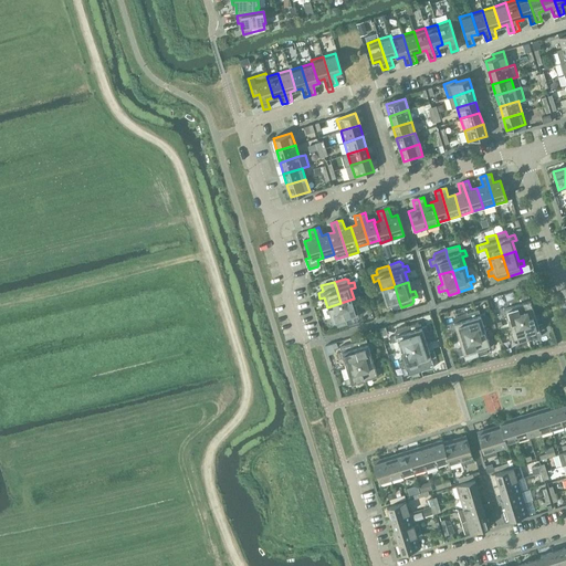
[(401,307),(399,302),(395,286),(381,290),(385,300),(380,302),(381,307),(390,305),(391,311),(401,307)]
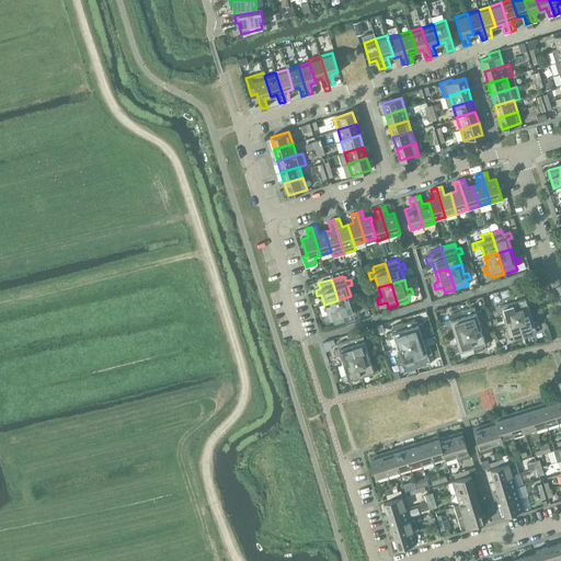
[(521,292),(511,295),(517,317),(530,312),(527,302),(531,301),(529,295),(525,297),(524,294),(521,292)]
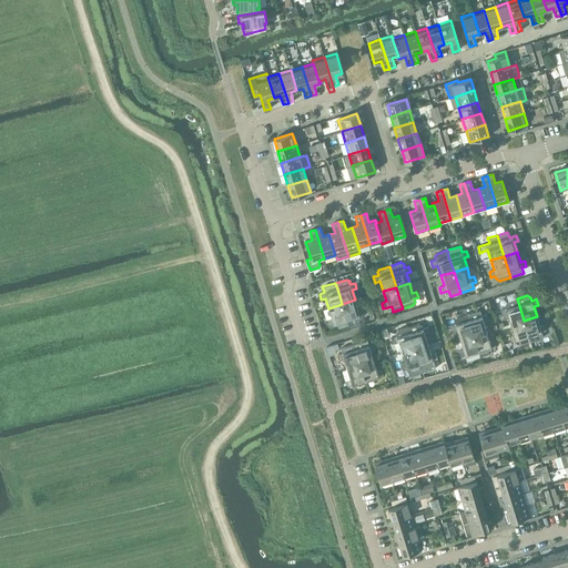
[(507,314),(510,324),(524,321),(517,298),(506,302),(505,305),(505,308),(500,310),(503,315),(507,314)]
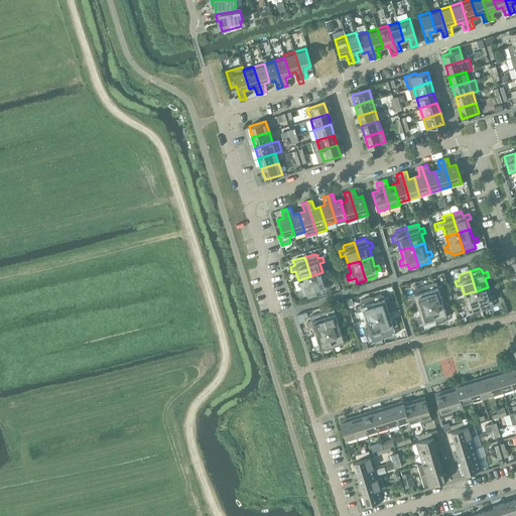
[(323,272),(310,276),(314,290),(315,290),(331,285),(330,280),(326,281),(323,272)]
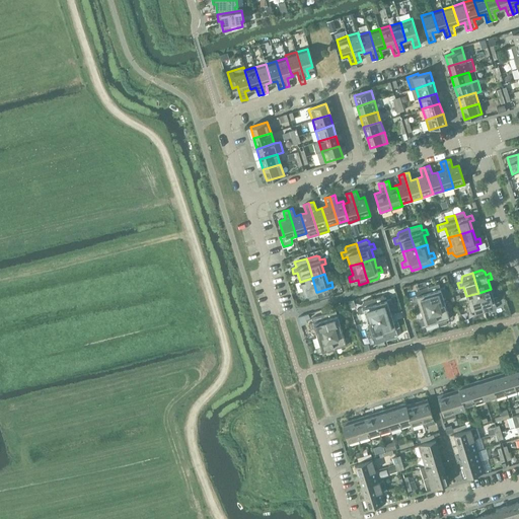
[(312,278),(300,282),(303,291),(299,292),(300,297),(307,295),(309,300),(318,297),(317,292),(316,292),(312,278)]
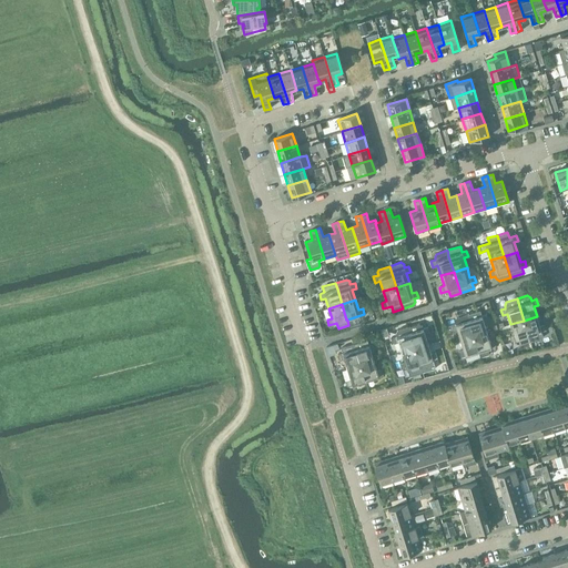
[(477,312),(467,314),(474,336),(487,332),(484,322),(488,321),(486,314),(482,316),(480,313),(477,312)]
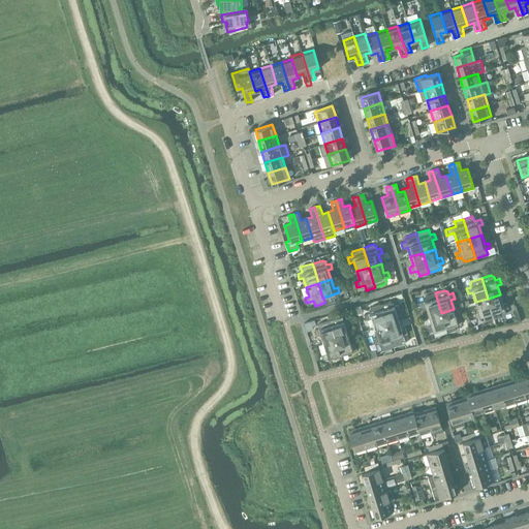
[(426,307),(429,316),(441,313),(435,292),(425,296),(423,299),(424,302),(419,303),(422,308),(426,307)]
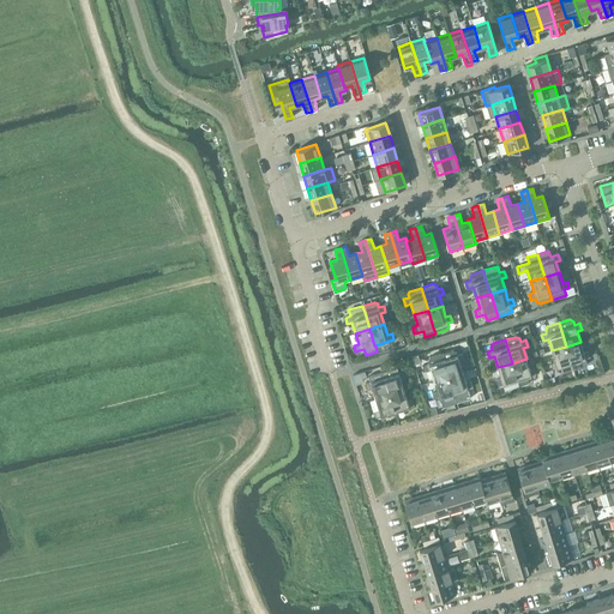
[(581,342),(566,347),(573,369),(588,365),(585,359),(590,357),(588,351),(583,353),(581,342)]
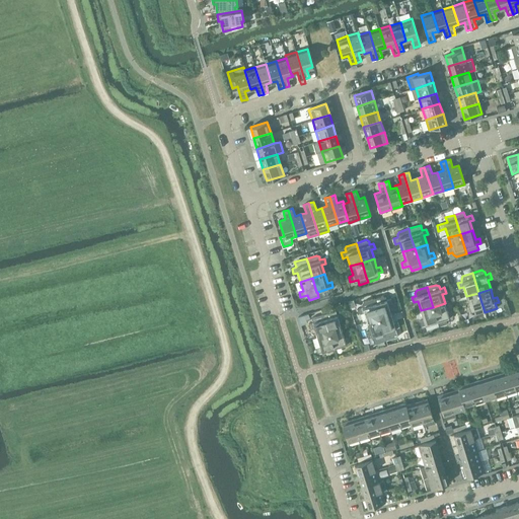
[(478,293),(466,296),(469,305),(465,306),(466,312),(473,310),(474,315),(485,312),(478,293)]
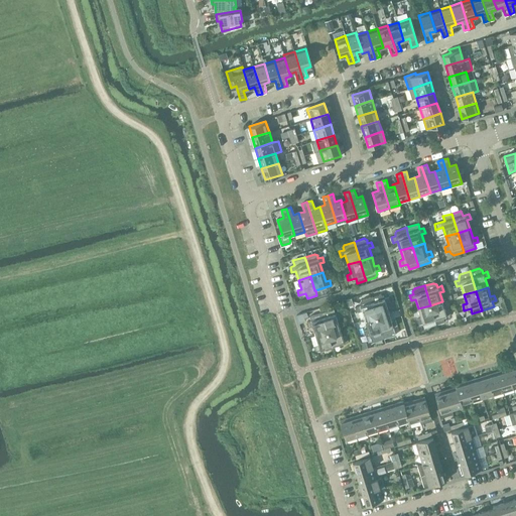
[(380,293),(371,296),(377,316),(389,312),(386,303),(390,302),(388,297),(384,298),(383,295),(380,293)]
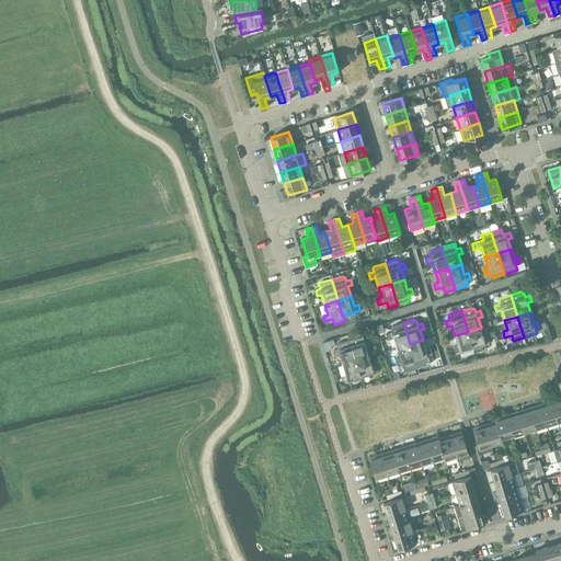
[(393,338),(397,347),(410,344),(403,322),(392,325),(391,329),(391,332),(387,333),(389,340),(393,338)]
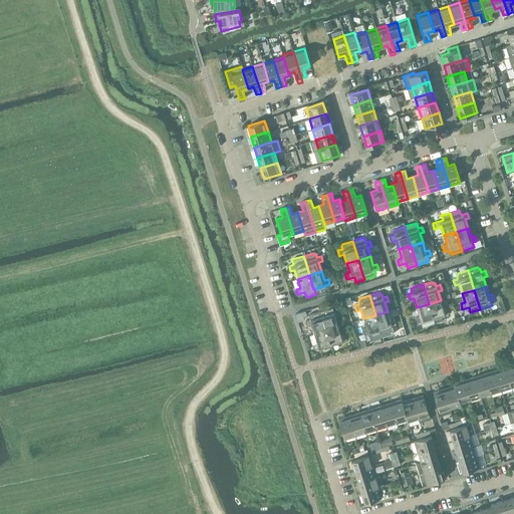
[(441,300),(429,304),(435,323),(443,320),(441,315),(449,313),(447,308),(443,309),(441,300)]
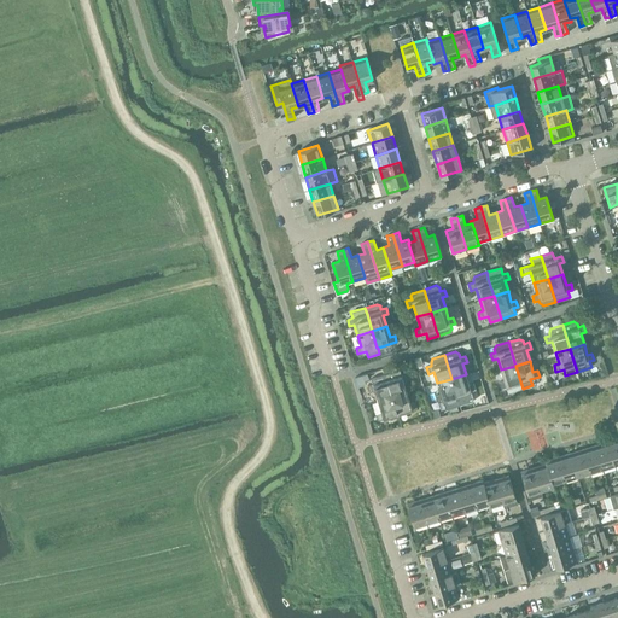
[(516,366),(501,369),(505,380),(500,382),(501,389),(507,386),(508,394),(523,389),(516,366)]
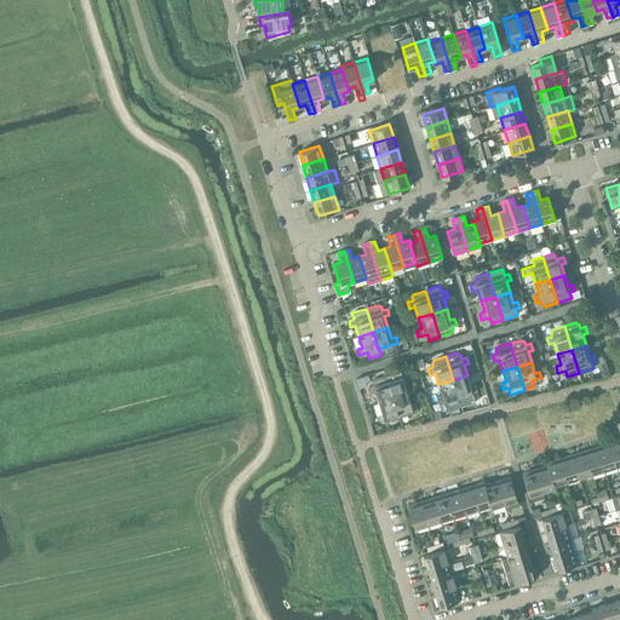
[(399,372),(386,375),(394,399),(408,394),(405,383),(409,382),(407,375),(402,377),(402,373),(399,372)]
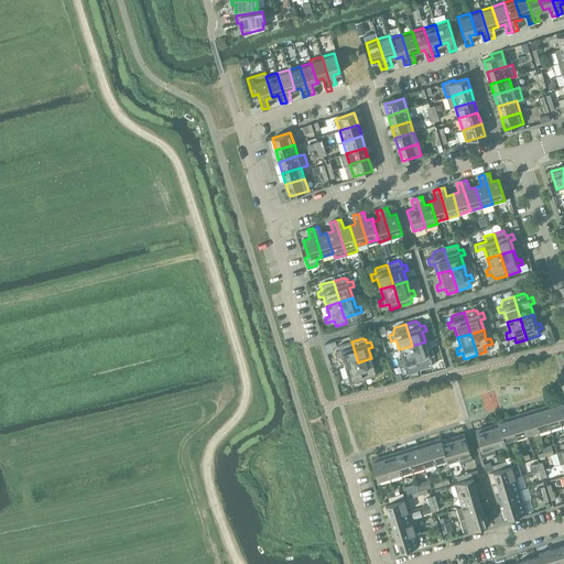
[(342,356),(345,366),(358,362),(351,342),(340,345),(339,347),(340,350),(336,353),(337,358),(342,356)]
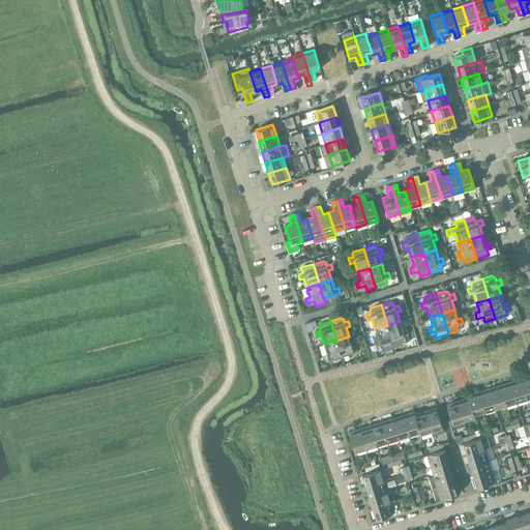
[(400,321),(387,325),(391,340),(408,334),(406,329),(402,330),(400,321)]
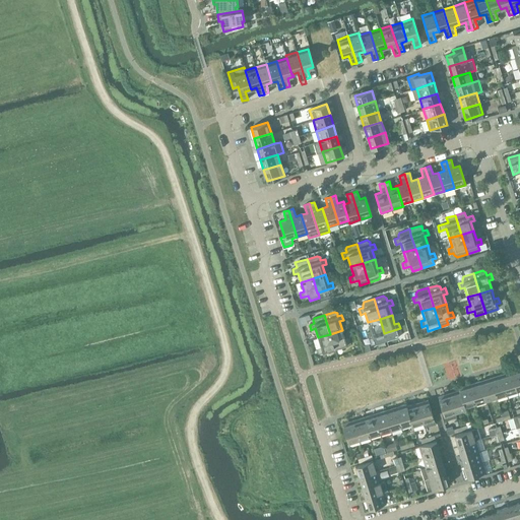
[(380,319),(368,322),(371,331),(367,333),(368,338),(384,333),(380,319)]
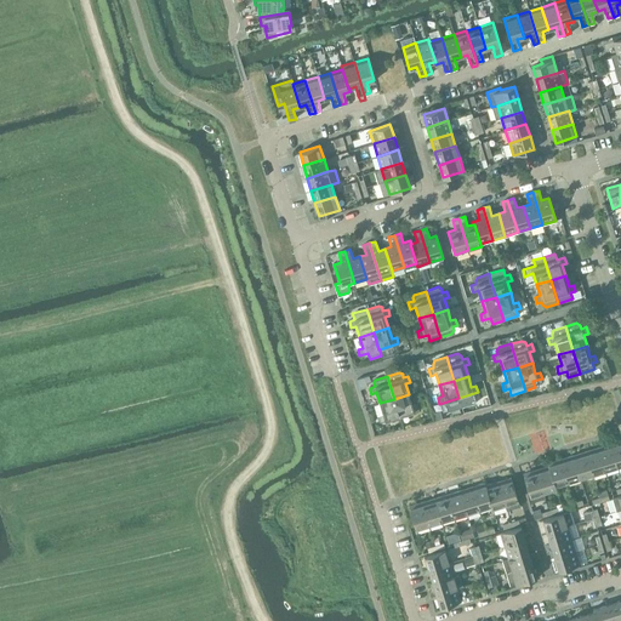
[(409,394),(394,399),(399,416),(419,410),(417,404),(412,405),(409,394)]
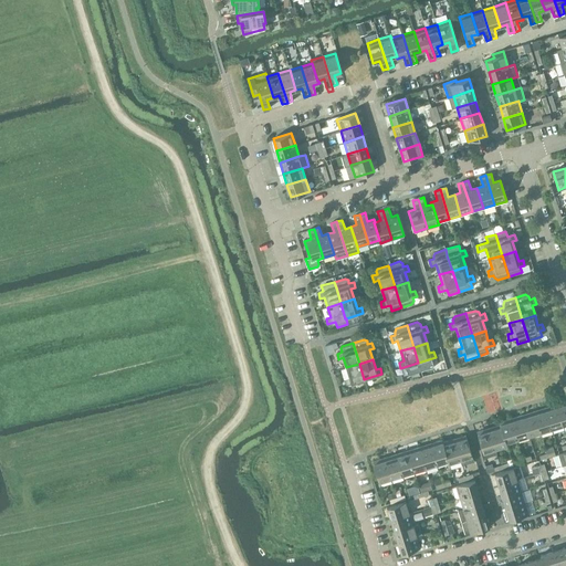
[(359,364),(346,367),(349,378),(345,379),(346,385),(364,379),(359,364)]
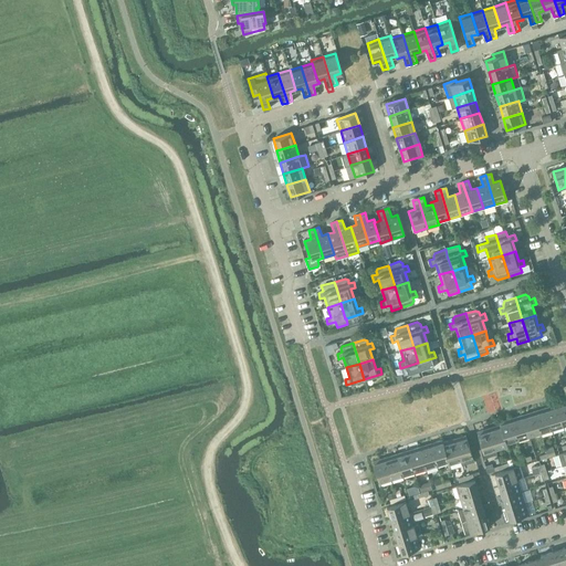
[(565,400),(556,405),(563,425),(565,430),(565,429),(565,400)]
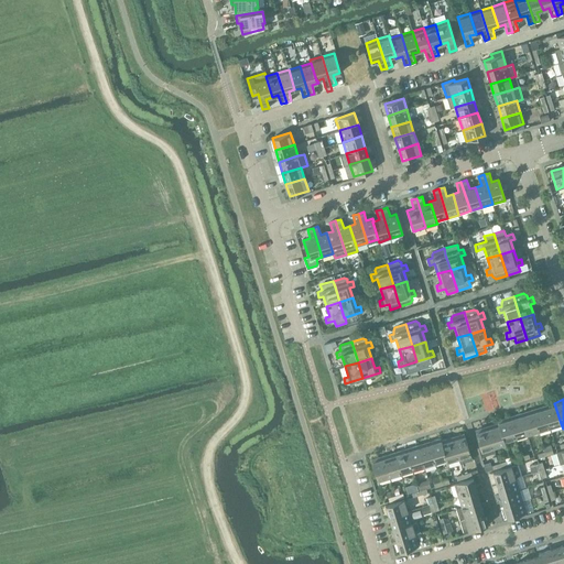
[(554,403),(543,407),(550,426),(561,423),(554,403)]
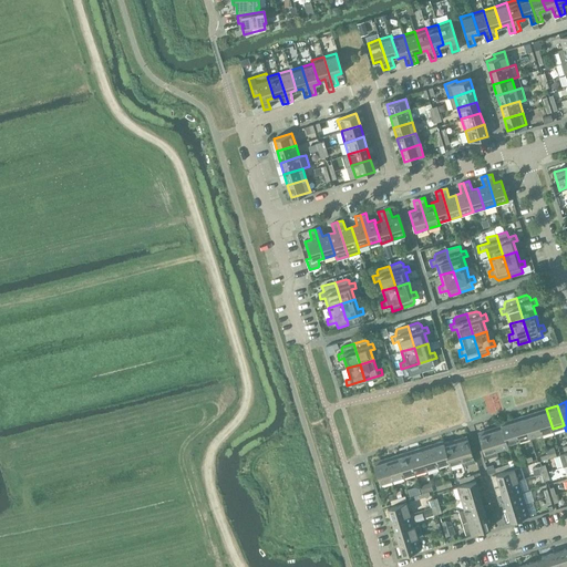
[(546,409),(535,412),(540,433),(553,429),(546,409)]
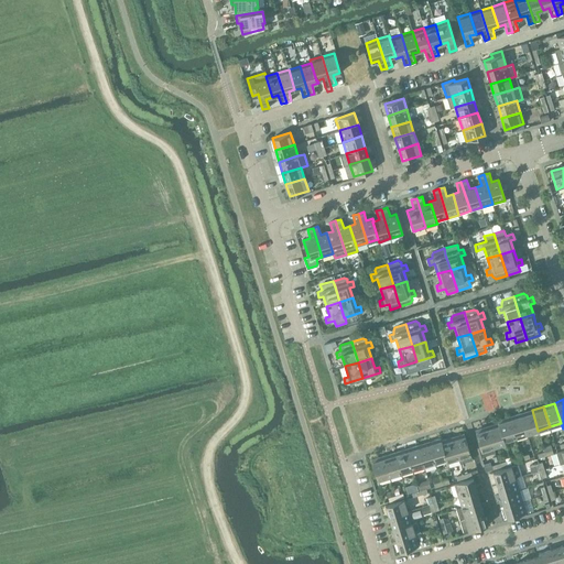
[(532,410),(520,413),(527,434),(538,431),(532,410)]
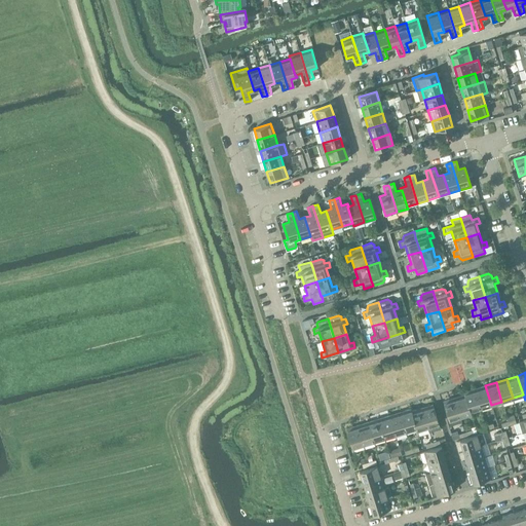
[(485,385),(475,388),(481,408),(491,405),(485,385)]
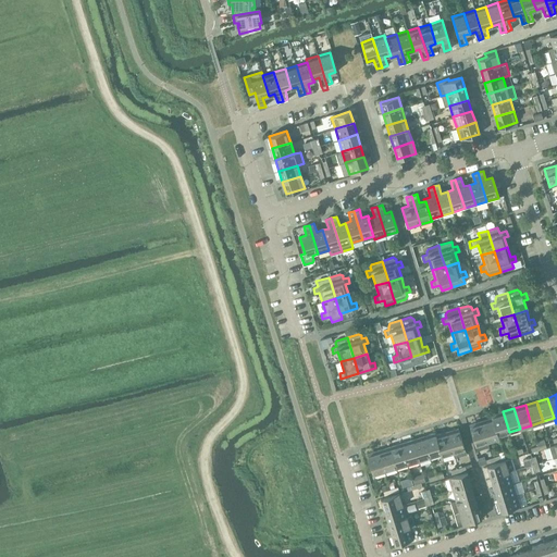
[(491,416),(492,418),(497,435),(498,435),(509,432),(503,411),(491,416)]
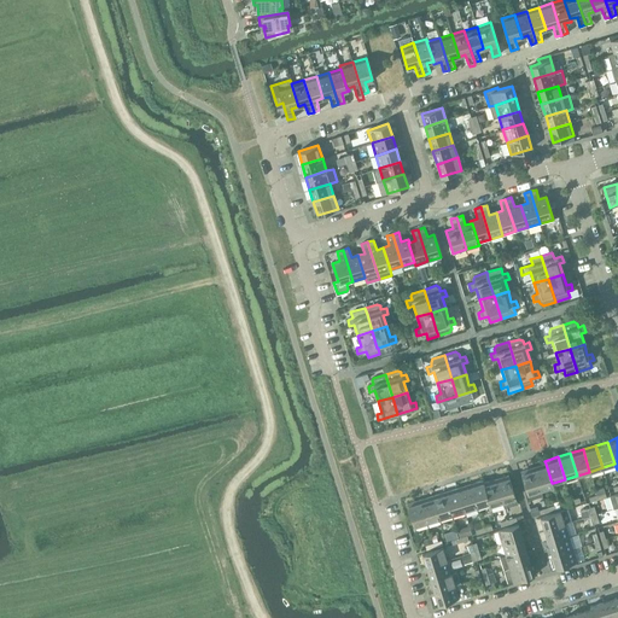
[(546,464),(534,467),(541,490),(554,485),(553,483),(552,483),(546,464)]
